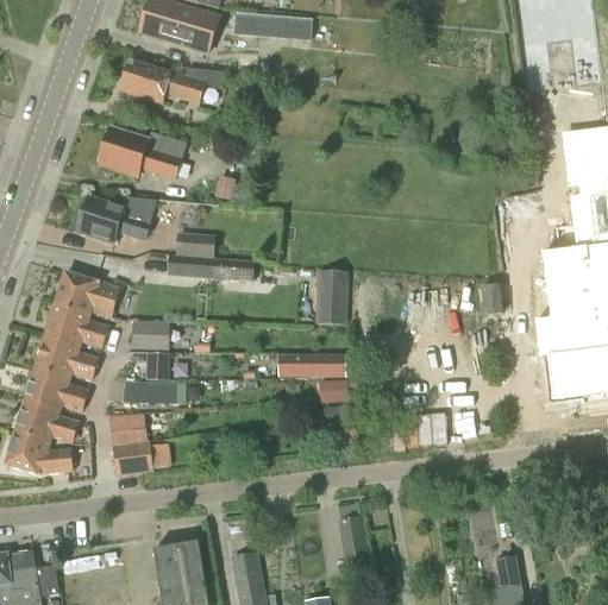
[(149,0),(139,32),(199,50),(210,14),(162,0),(149,0)]
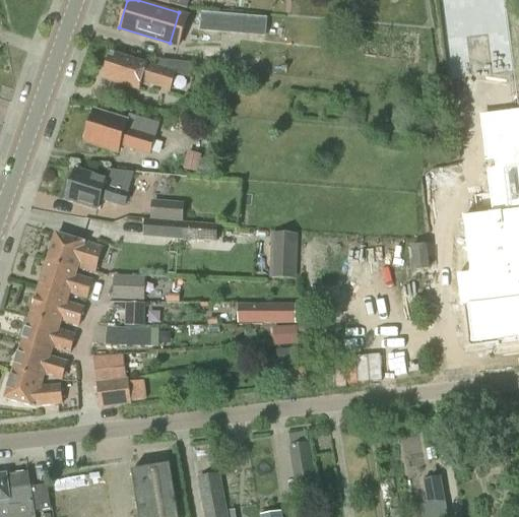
[(160,0),(186,8),(188,0),(160,0)]
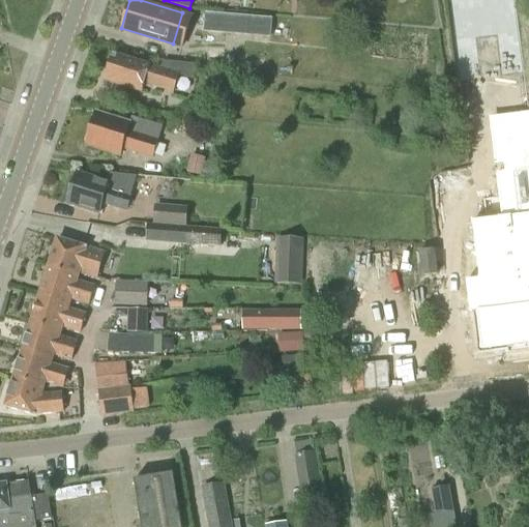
[(210,29),(264,33),(266,13),(211,9),(210,29)]
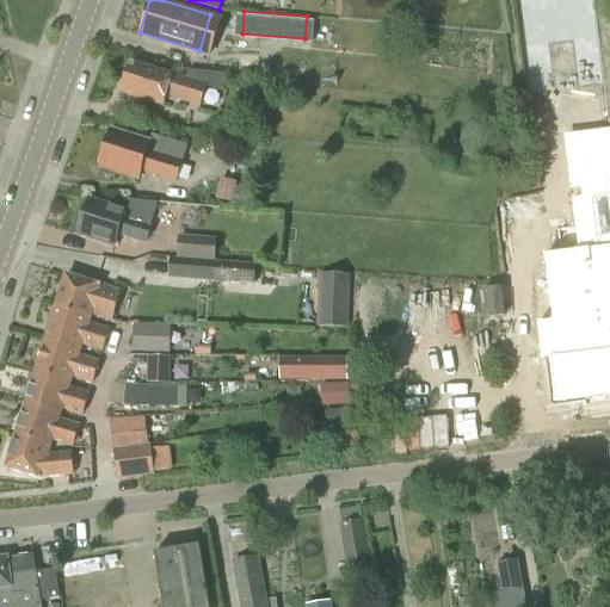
[(121,91),(161,104),(165,94),(198,106),(205,84),(221,88),(226,73),(188,69),(184,78),(131,60),(121,91)]
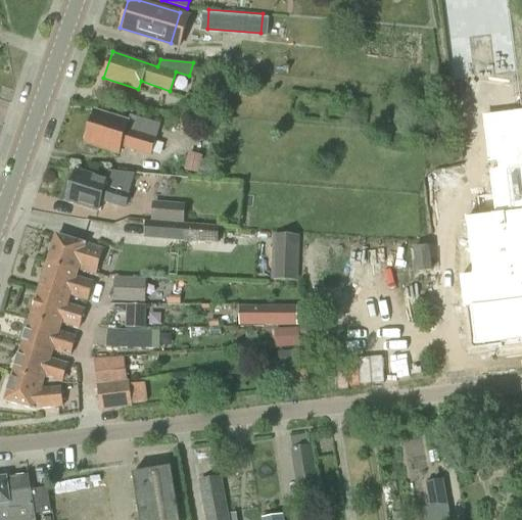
[(117,152),(120,145),(149,155),(159,124),(130,113),(128,120),(94,109),(84,141),(117,152)]
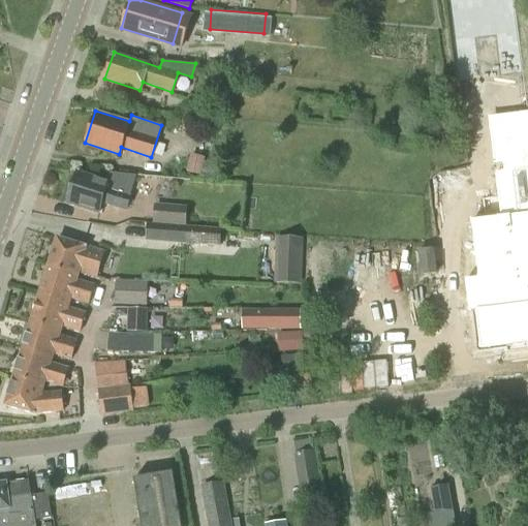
[(476,320),(480,347),(527,340),(527,138),(526,124),(488,129),(493,177),(490,177),(491,189),(495,188),(498,215),(468,220),(470,230),(464,231),(466,243),(472,242),(476,276),(464,278),(469,311),(475,310),(476,320)]
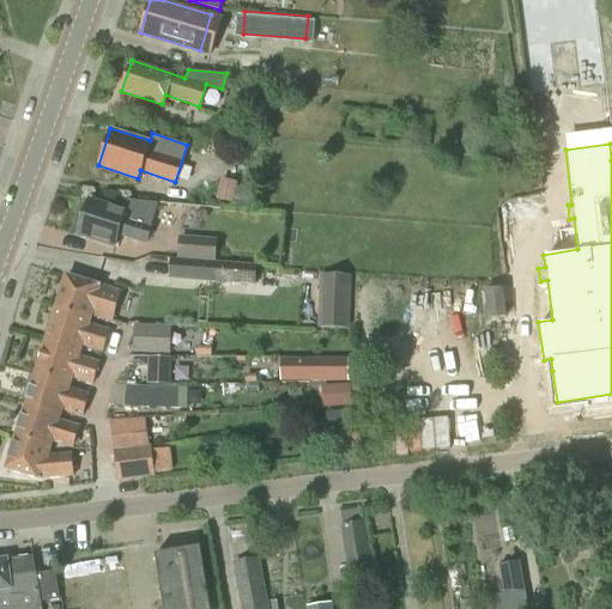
[(214,200),(230,203),(229,205),(244,207),(249,188),(235,186),(236,183),(219,180),(214,200)]
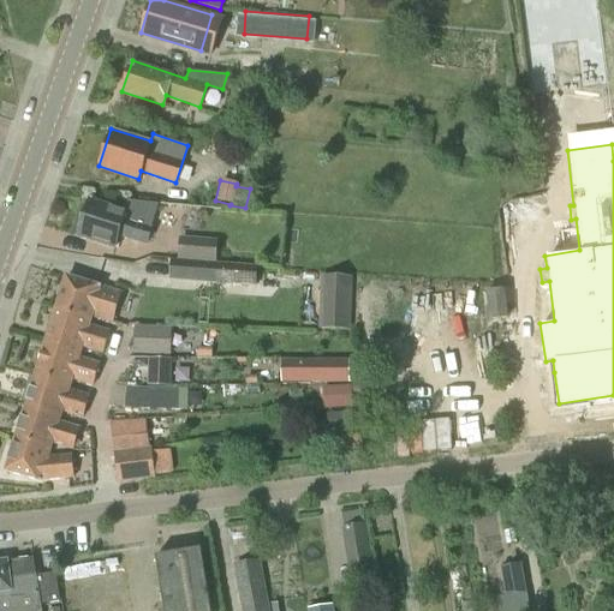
[(77,235),(113,246),(117,234),(147,244),(153,226),(123,217),(125,209),(89,197),(77,235)]
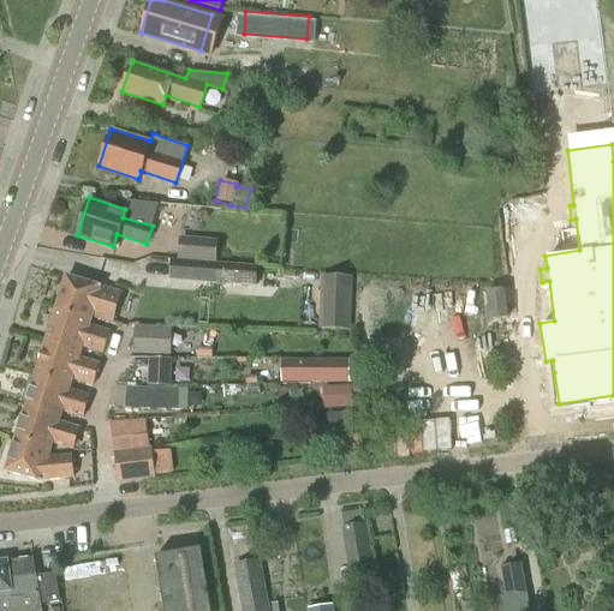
[(191,259),(214,261),(218,239),(179,235),(177,258),(191,259)]
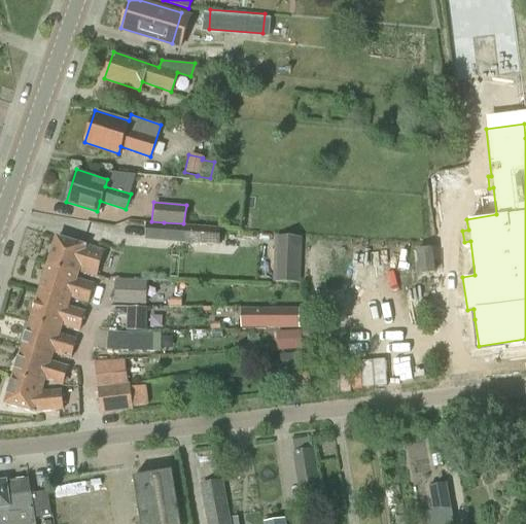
[(164,222),(163,238),(182,239),(183,223),(164,222)]
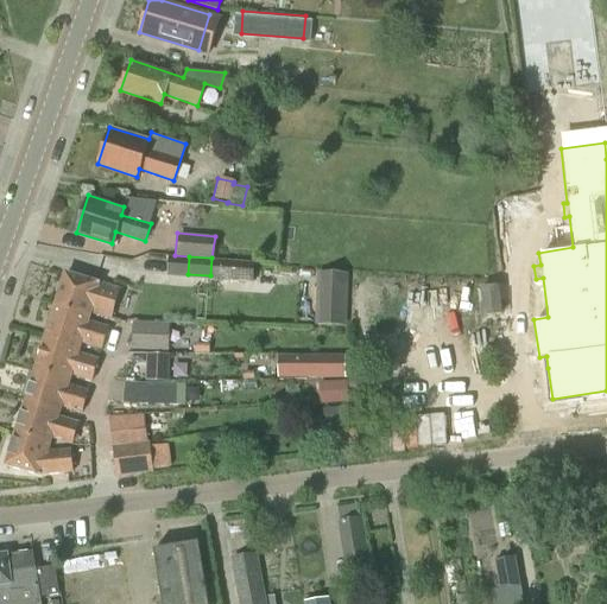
[(347,325),(348,272),(317,271),(315,324),(347,325)]
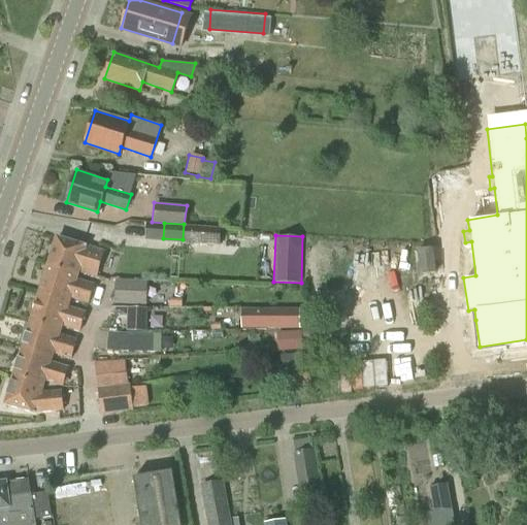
[(56,236),(46,264),(77,273),(78,268),(96,274),(103,251),(56,236)]
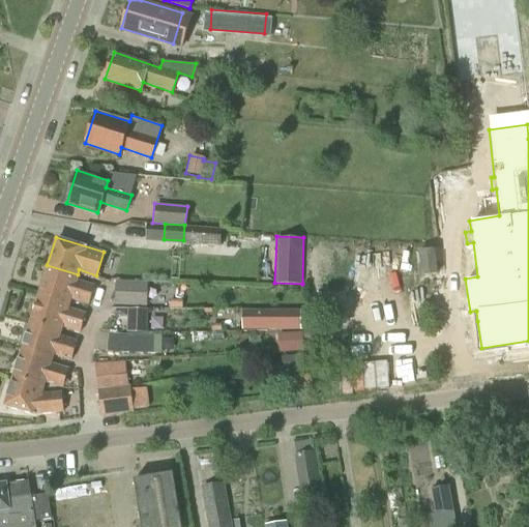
[(419,250),(422,275),(437,273),(434,249),(419,250)]
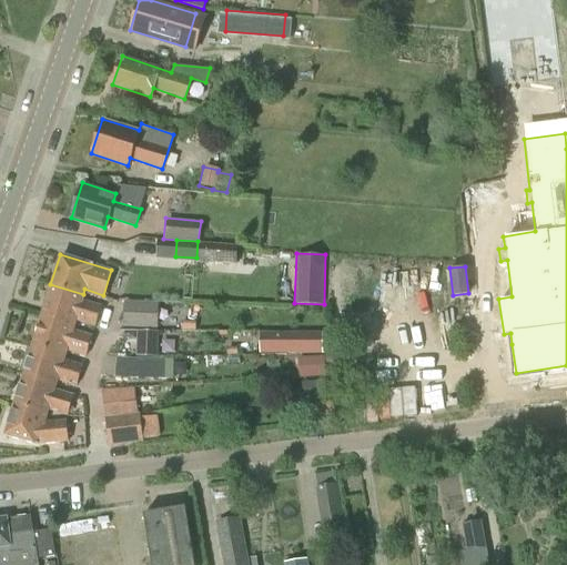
[(50,284),(41,314),(73,324),(76,319),(94,324),(100,304),(82,299),(83,294),(50,284)]
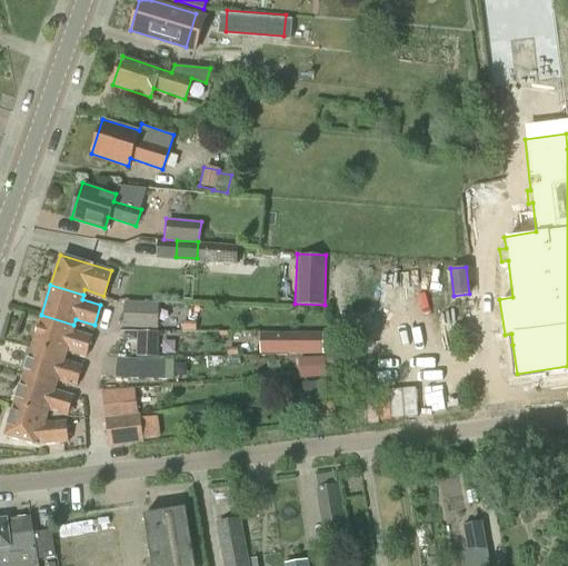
[(122,327),(157,328),(158,301),(123,301),(122,327)]
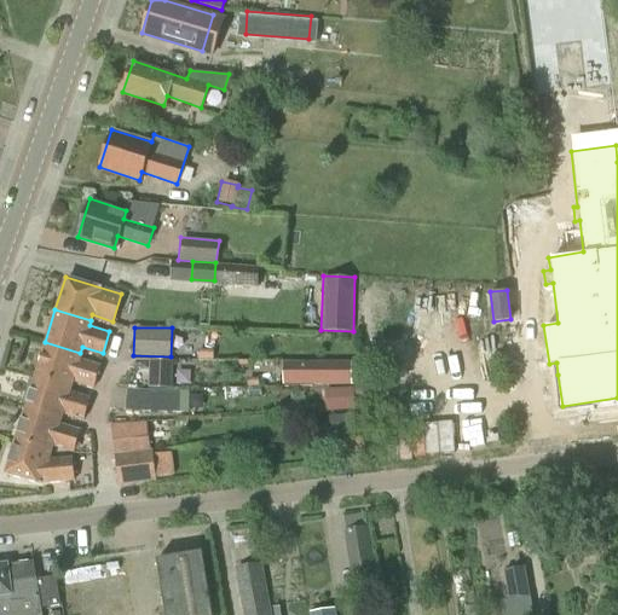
[(45,342),(35,373),(70,384),(73,379),(92,386),(99,364),(79,358),(80,353),(45,342)]
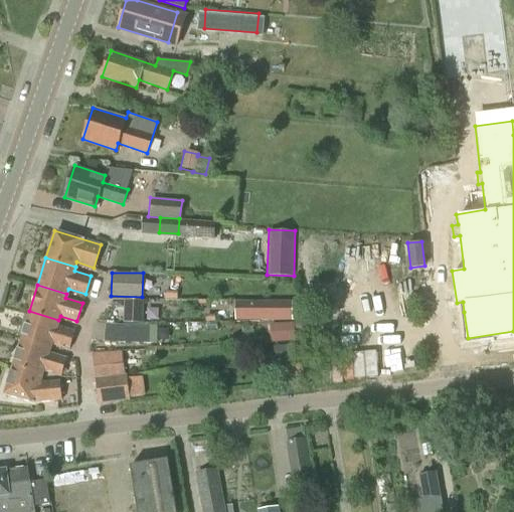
[(249,300),(249,319),(292,319),(292,300),(249,300)]
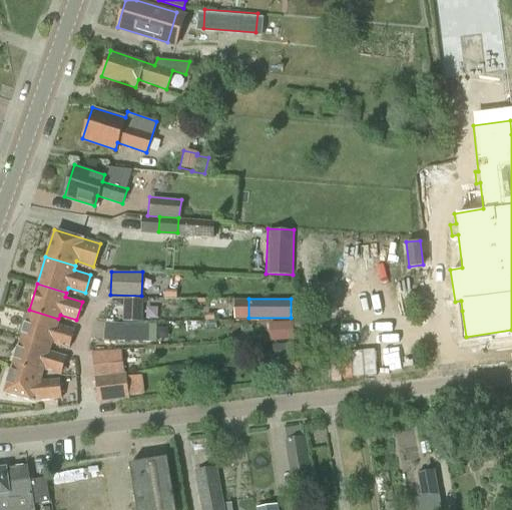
[(29,310),(21,337),(50,346),(51,341),(68,346),(74,328),(57,323),(58,319),(29,310)]
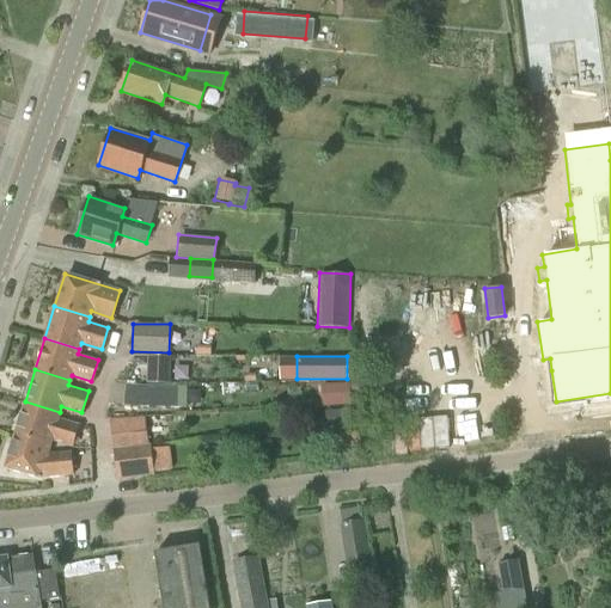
[(146,369),(145,384),(167,385),(169,370),(146,369)]
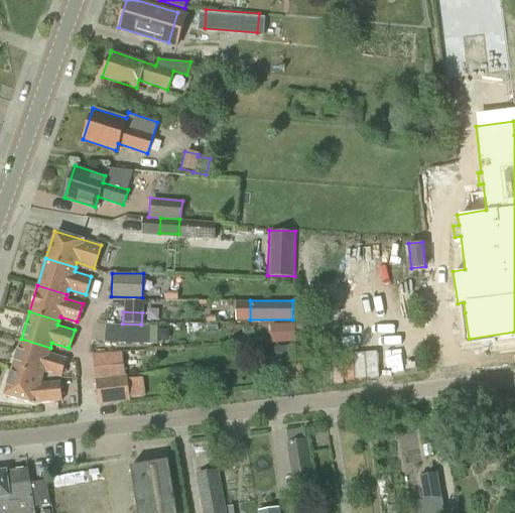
[(302,322),(270,324),(271,342),(295,340),(294,330),(302,329),(302,322)]
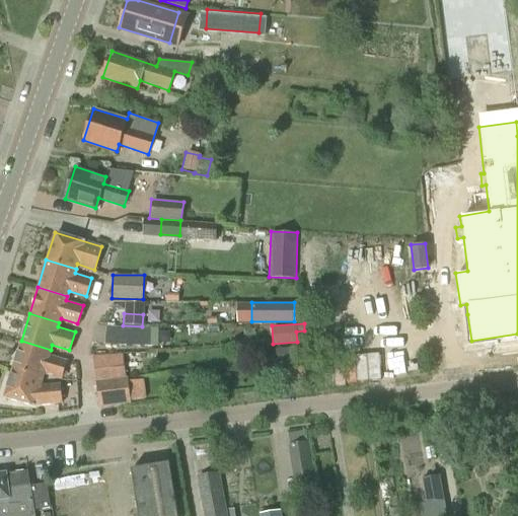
[(91,343),(157,345),(157,326),(95,324),(91,343)]
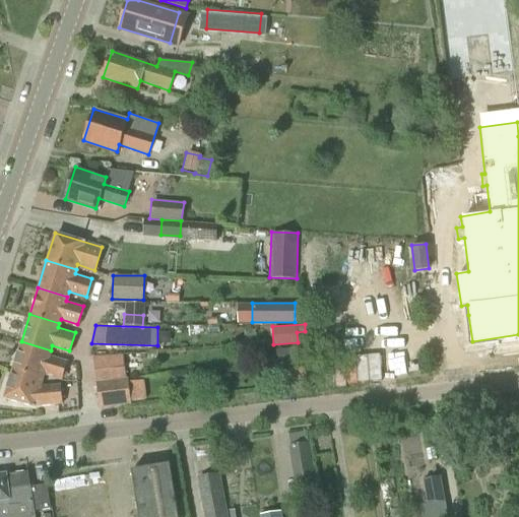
[(21,341),(13,369),(43,378),(44,373),(61,378),(66,360),(50,354),(51,350),(21,341)]
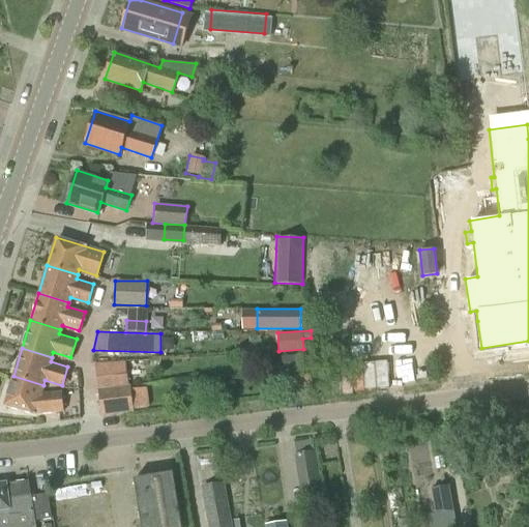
[(95,376),(98,388),(120,385),(117,361),(107,362),(108,375),(95,376)]
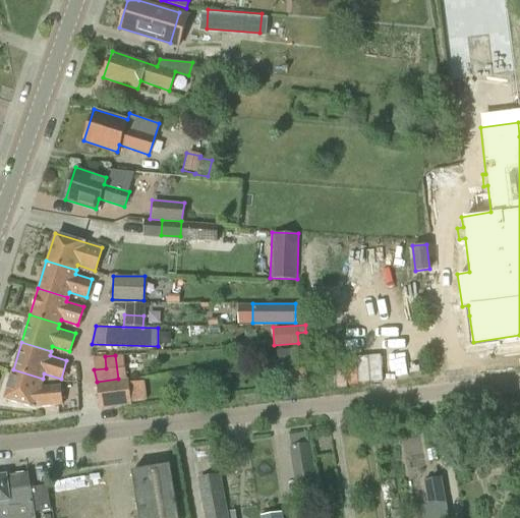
[(43,379),(13,369),(4,397),(34,406),(34,405),(61,402),(59,385),(41,386),(43,379)]
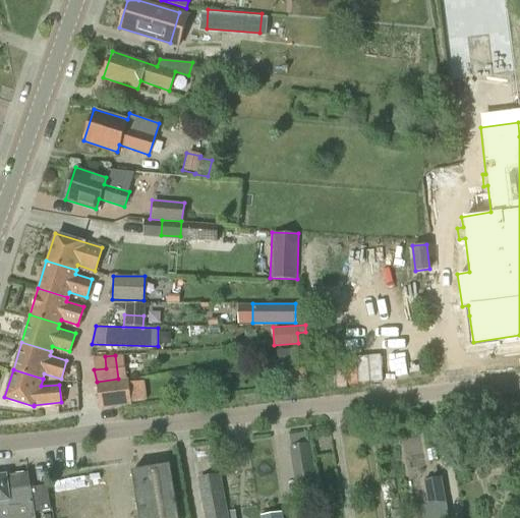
[(118,379),(97,382),(100,406),(130,402),(127,378),(118,379)]
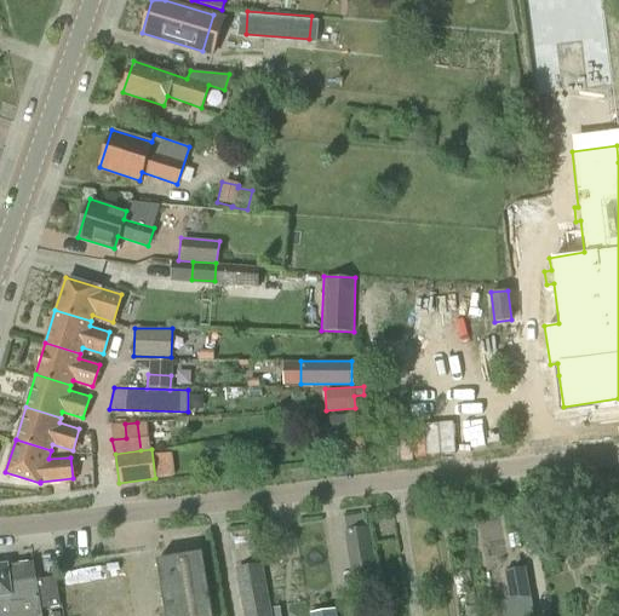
[(372,511),(349,512),(354,570),(376,569),(372,511)]
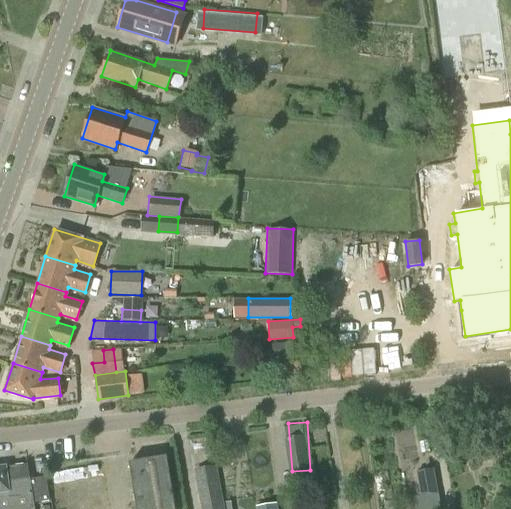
[(174,508),(166,456),(128,463),(136,508),(174,508)]
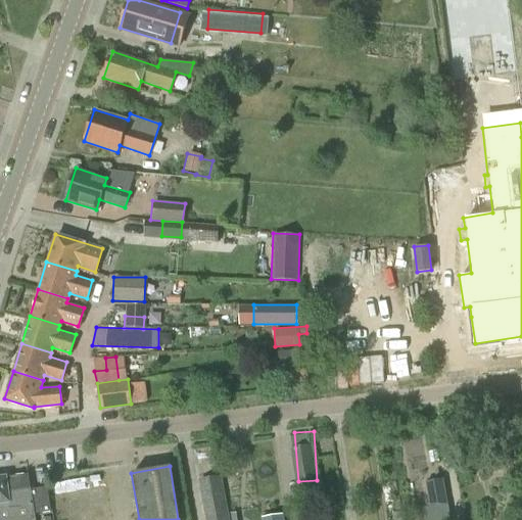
[(0,519),(35,519),(34,512),(30,488),(28,473),(6,475),(0,475),(0,519)]
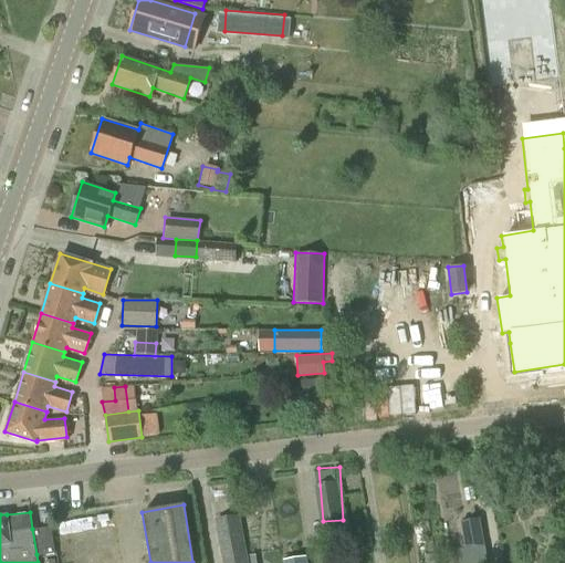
[(461,519),(466,546),(483,543),(479,517),(461,519)]
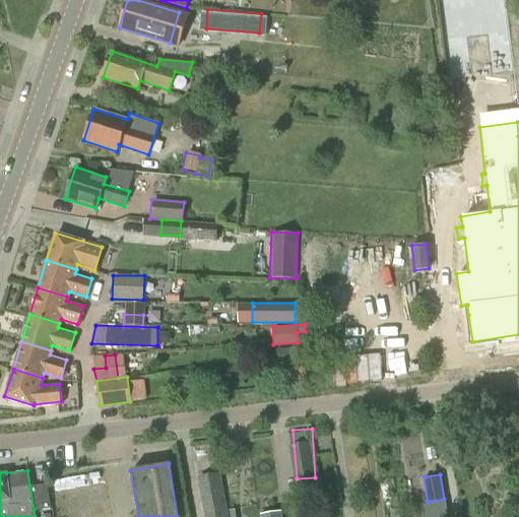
[(226,516),(223,496),(201,500),(204,516),(226,516)]
